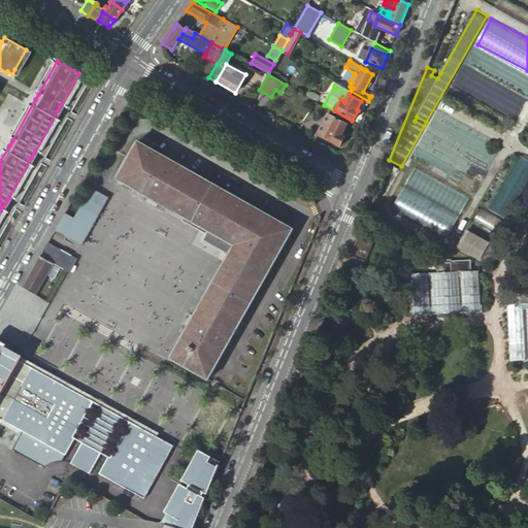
[(350,121),(333,111),(331,116),(328,113),(316,134),(339,146),(344,136),(342,135),(348,124),(350,121)]
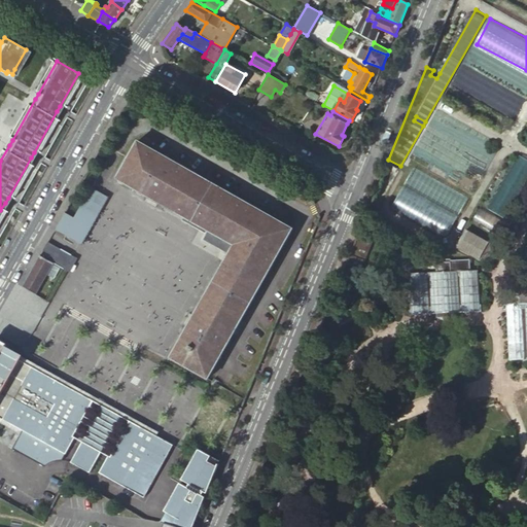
[(414,120),(423,126),(425,121),(416,116),(414,120)]
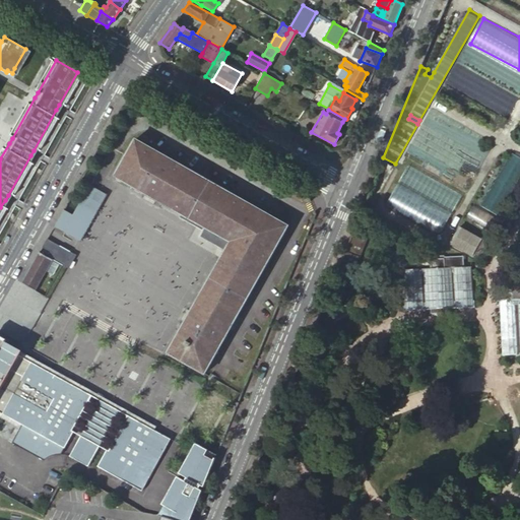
[(427,135),(418,147),(436,158),(438,154),(440,155),(448,143),(438,137),(443,130),(433,124),(426,134),(427,135)]
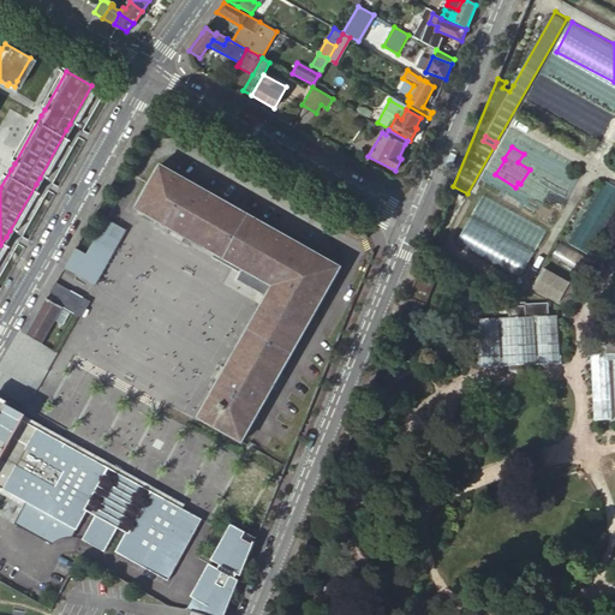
[(344,266),(162,161),(138,204),(276,284),(201,417),(245,442),(344,266)]
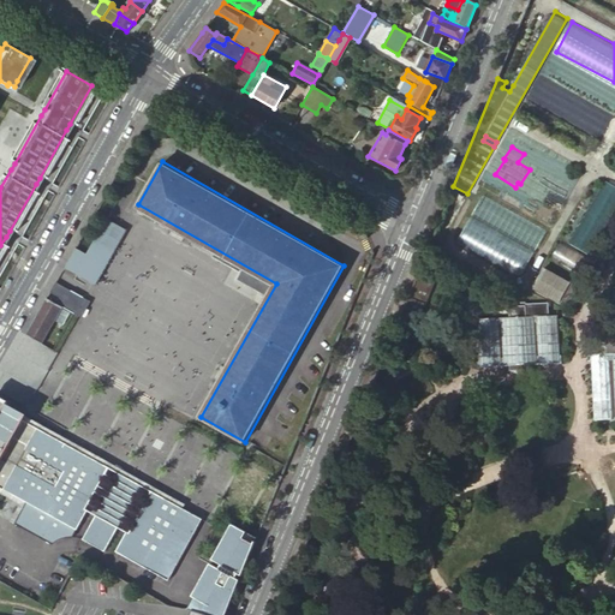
[(484,193),(472,215),(535,250),(547,228),(484,193)]
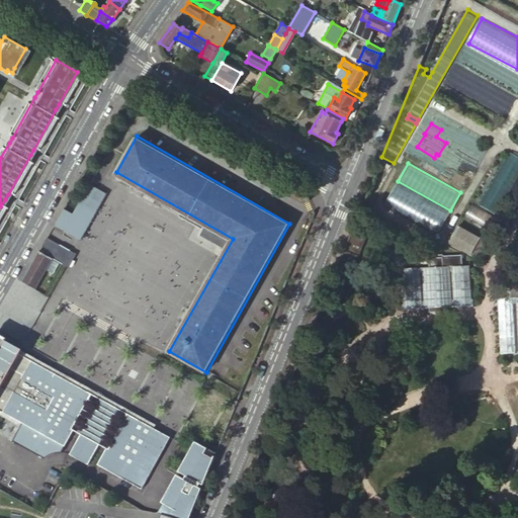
[(398,181),(386,202),(439,232),(450,210),(398,181)]
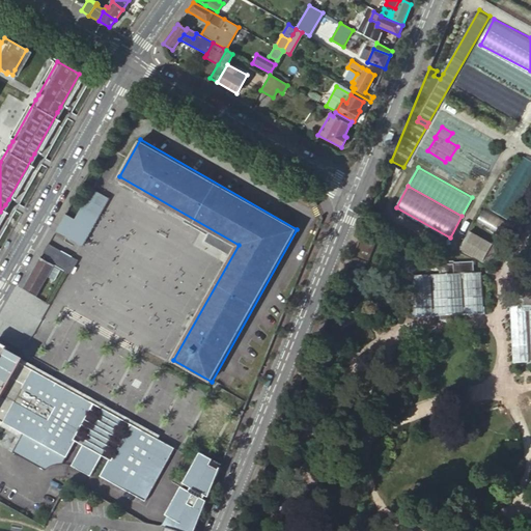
[(486,207),(477,222),(506,240),(514,226),(486,207)]
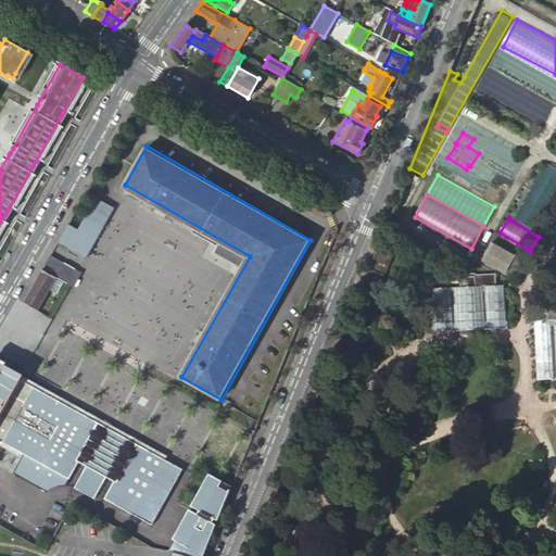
[(68,223),(58,241),(85,256),(96,239),(68,223)]
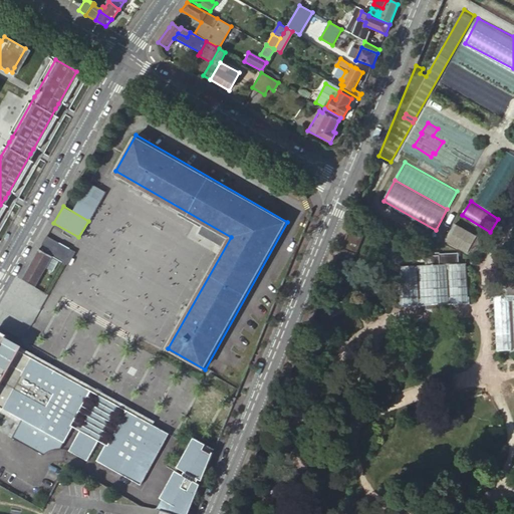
[(468,252),(476,233),(451,223),(444,242),(468,252)]
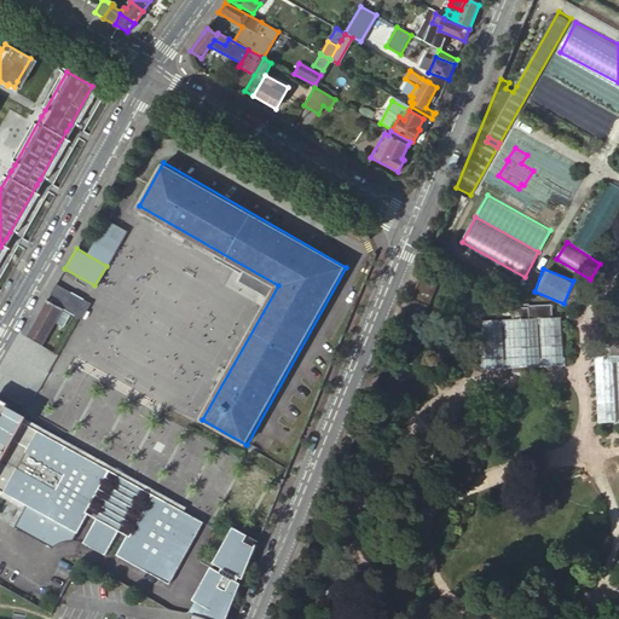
[(57,305),(63,308),(75,314),(79,317),(88,301),(84,299),(71,291),(56,283),(51,293),(61,299),(57,305)]
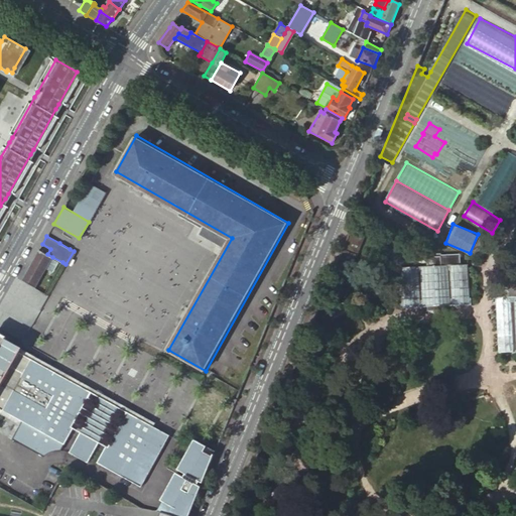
[(50,249),(42,244),(39,250),(47,254),(50,249)]
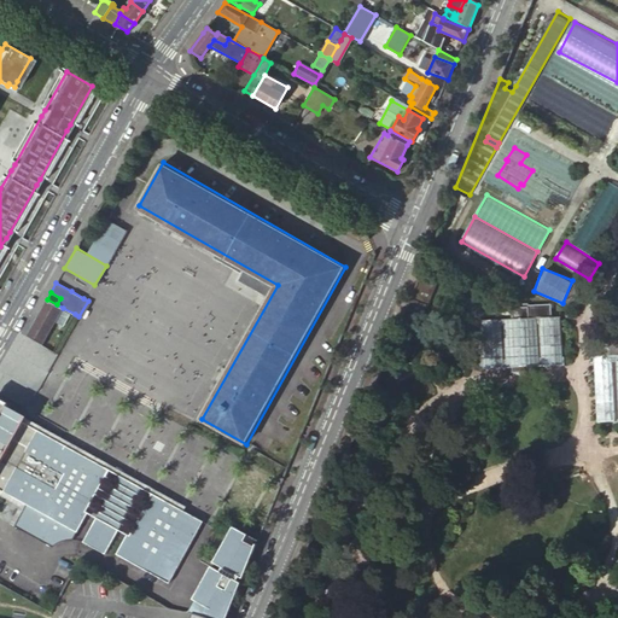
[(573,360),(572,353),(564,353),(561,313),(555,313),(555,309),(541,301),(529,302),(529,297),(523,297),(524,302),(512,302),(512,303),(509,303),(509,307),(512,307),(513,314),(481,315),(483,356),(474,357),(474,365),(573,360)]
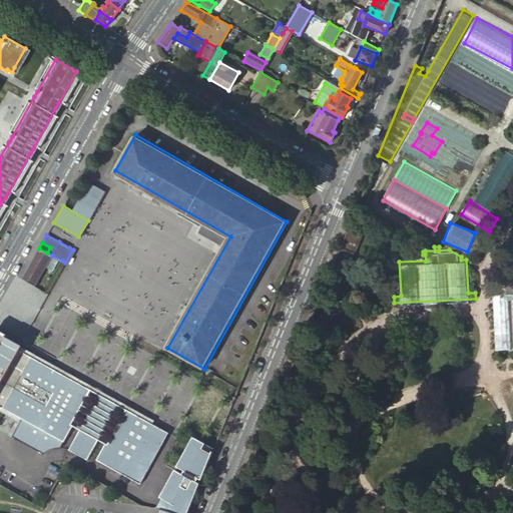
[(47,252),(39,248),(25,272),(38,280),(52,255),(47,252)]
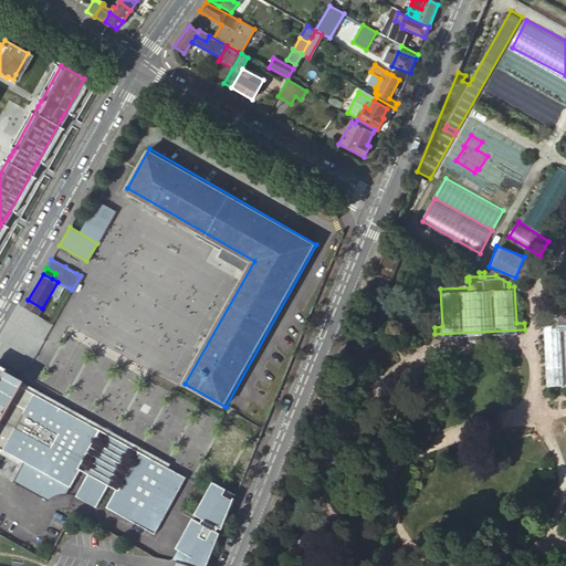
[(28,300),(23,308),(28,311),(38,316),(42,308),(28,300)]
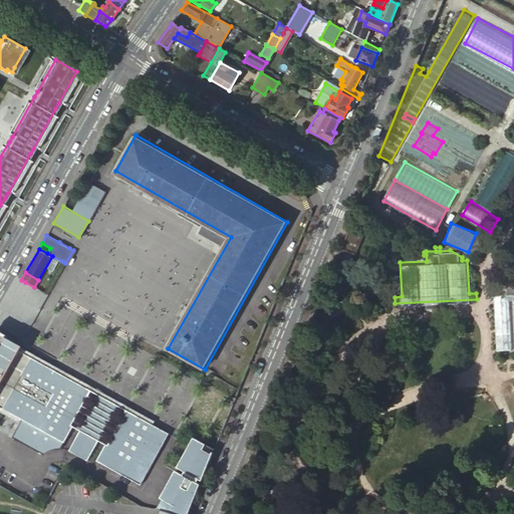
[(513,272),(504,273),(504,282),(498,282),(498,292),(494,292),(497,347),(511,346),(509,297),(512,297),(513,337),(513,272)]
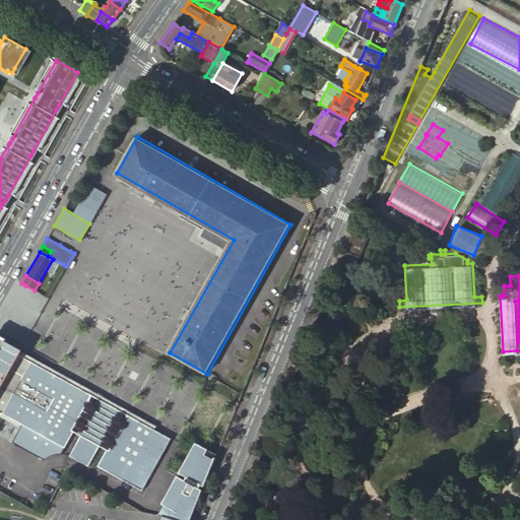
[(11,443),(43,460),(44,460),(45,459),(46,458),(47,457),(48,457),(49,456),(51,456),(52,455),(53,455),(54,455),(56,455),(58,454),(60,454),(70,437),(72,432),(70,431),(90,395),(54,375),(53,378),(17,358),(20,352),(0,340),(0,412),(21,425),(11,443)]
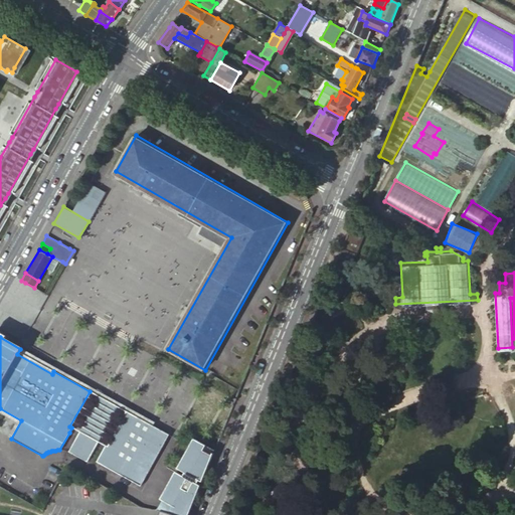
[(92,393),(90,391),(69,426),(71,427),(69,433),(76,437),(78,432),(97,442),(95,447),(102,451),(105,447),(106,447),(126,412),(124,411),(92,393)]
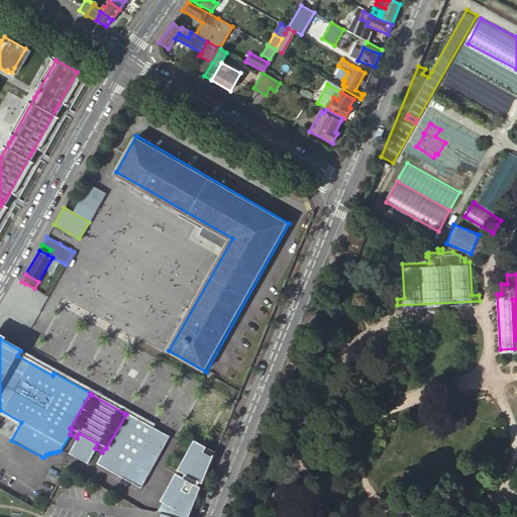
[(168,437),(126,414),(106,448),(105,448),(102,452),(95,464),(139,489),(168,437)]
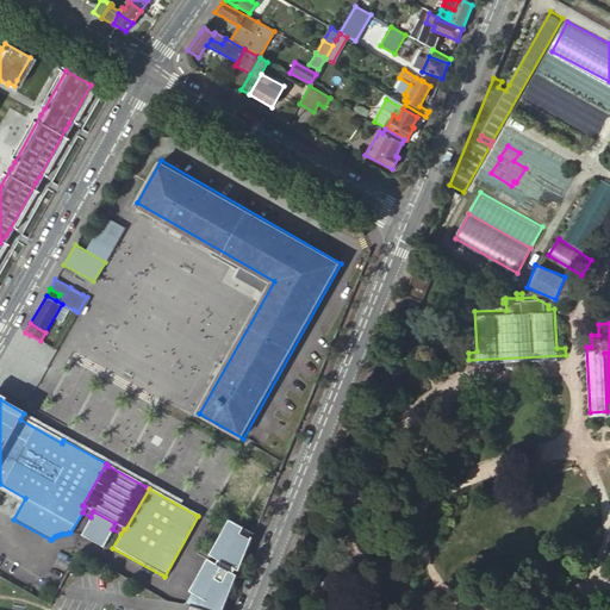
[(114,523),(93,511),(91,517),(80,535),(101,548),(112,529),(114,523)]
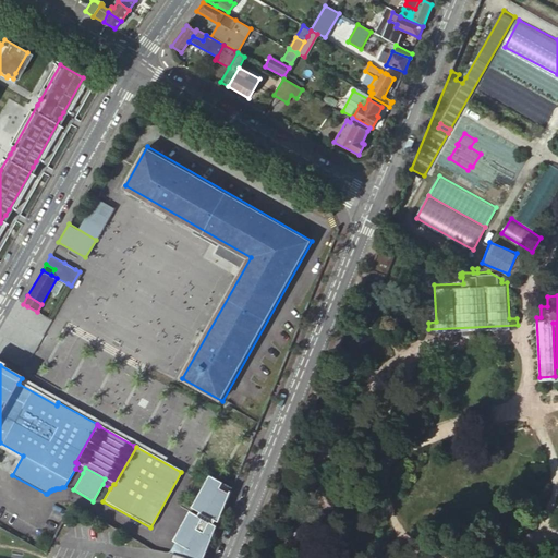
[(174,542),(169,553),(174,555),(181,556),(183,557),(185,557),(203,557),(207,549),(216,526),(218,523),(230,494),(232,488),(222,483),(209,475),(191,508),(189,511),(173,541),(174,542)]
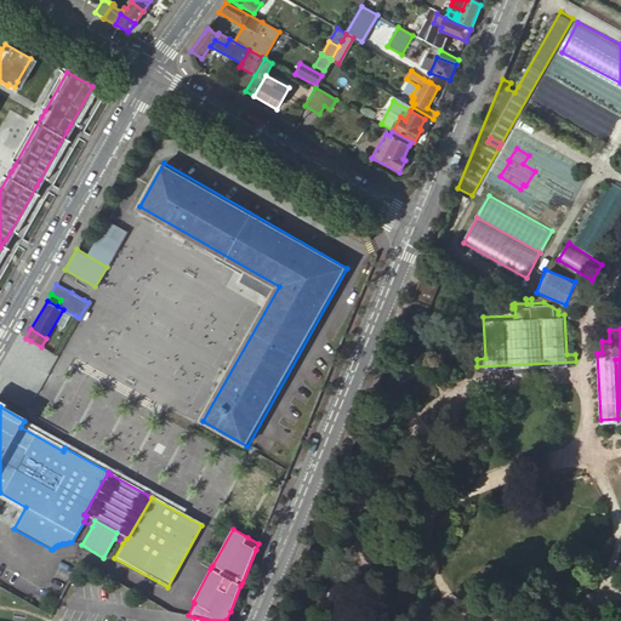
[(0,605),(1,607),(4,600),(21,610),(26,602),(0,586),(0,605)]
